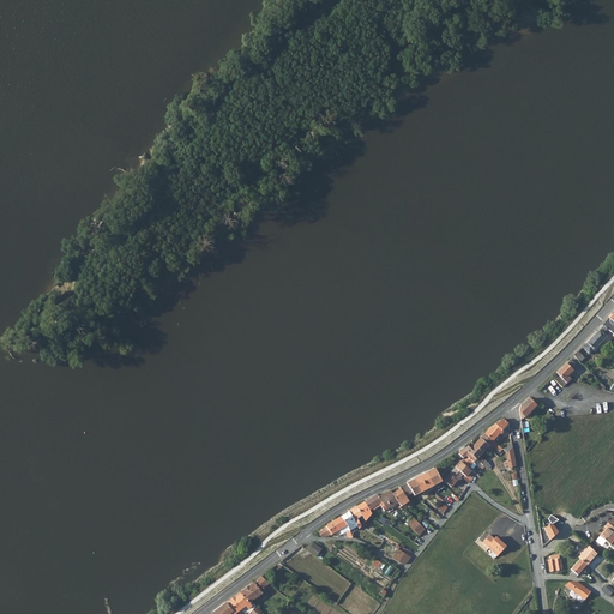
[(613,314),(606,324),(603,326),(605,327),(611,335),(613,337),(613,338),(613,314)]
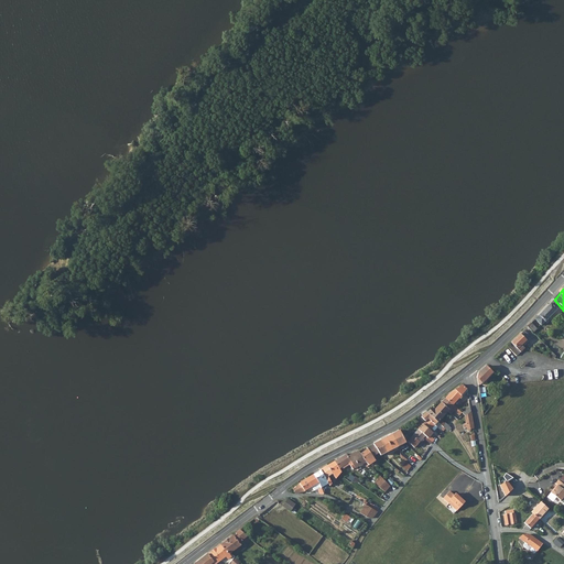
[(561,307),(555,301),(540,316),(535,320),(543,326),(561,307)]
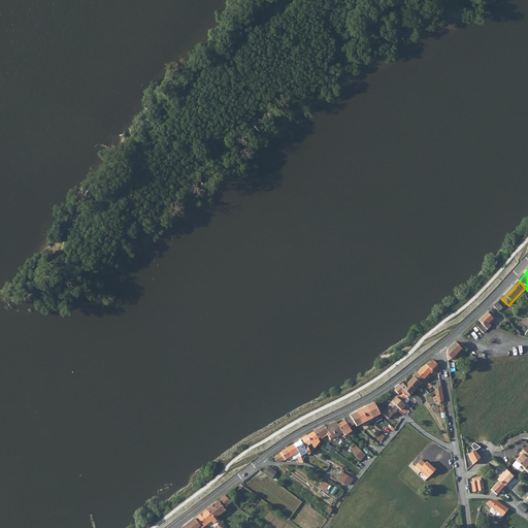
[(497,303),(494,306),(499,311),(503,308),(497,303)]
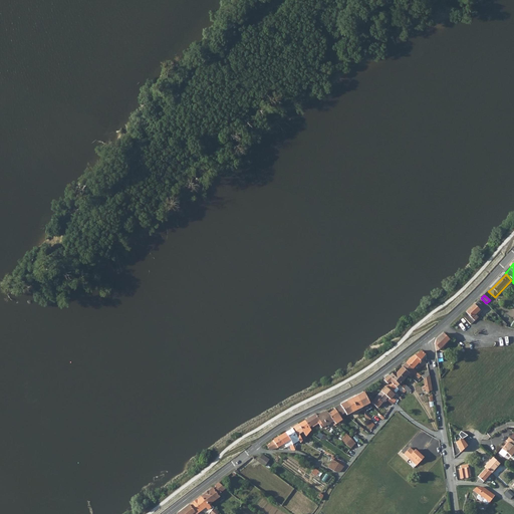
[(466,313),(467,314),(472,319),(475,322),(477,319),(478,319),(476,316),(484,307),(478,301),(466,313)]
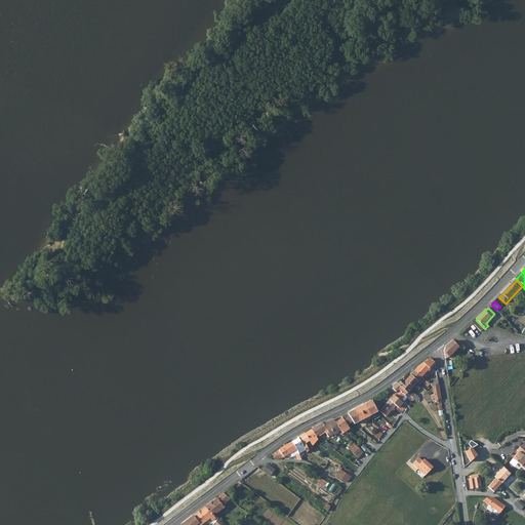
[(496,328),(501,330),(503,330),(508,323),(501,319),(496,328)]
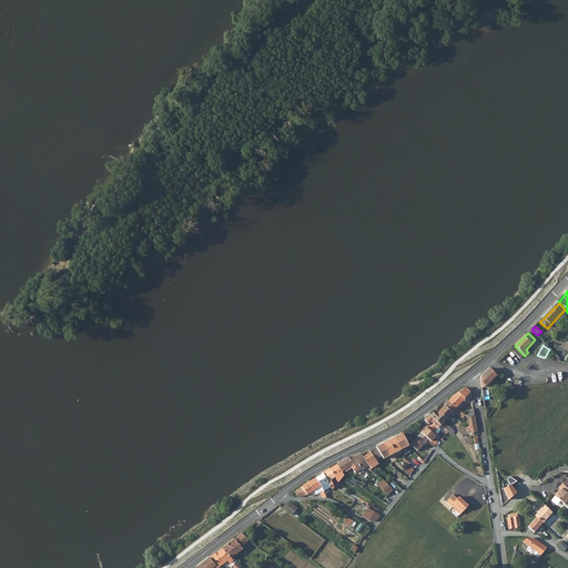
[(516,347),(511,351),(520,359),(525,356),(521,353),(516,347)]
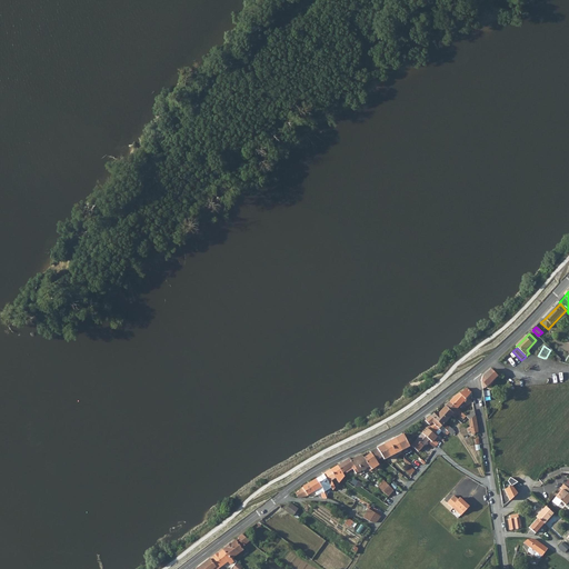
[(481,382),(488,387),(488,389),(490,388),(489,386),(492,381),(497,377),(491,370),(483,377),(481,382)]
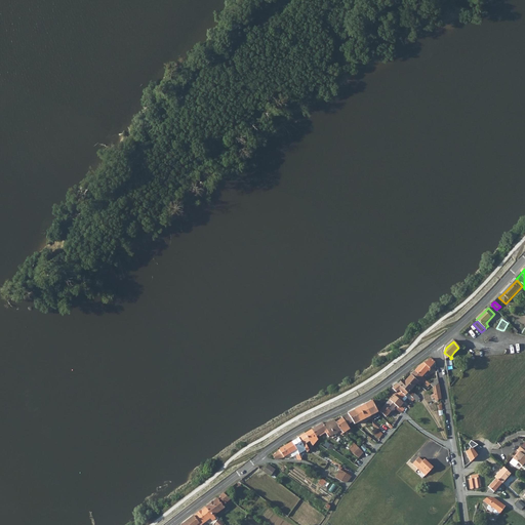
[(451,361),(451,359),(450,359),(450,357),(444,353),(447,372),(449,372),(449,370),(451,370),(451,366),(454,365),(453,361),(451,361)]
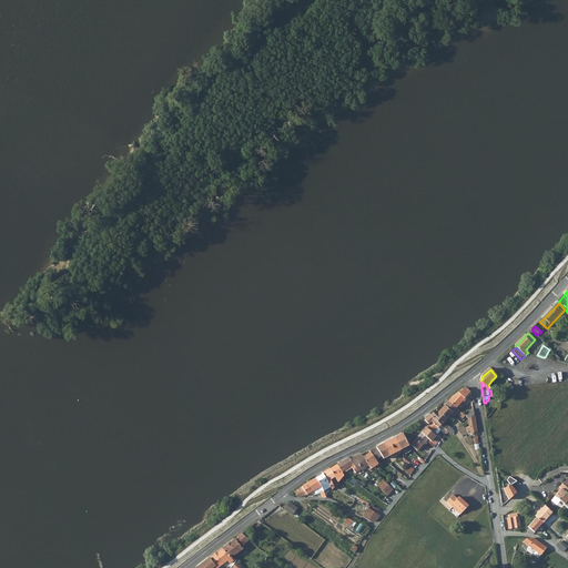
[(454,396),(449,402),(457,408),(470,393),(466,388),(454,396)]
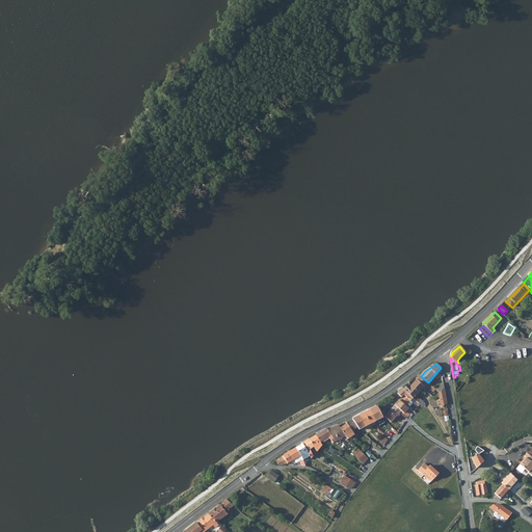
[(431,386),(428,382),(421,376),(417,379),(424,387),(426,386),(429,389),(431,386)]
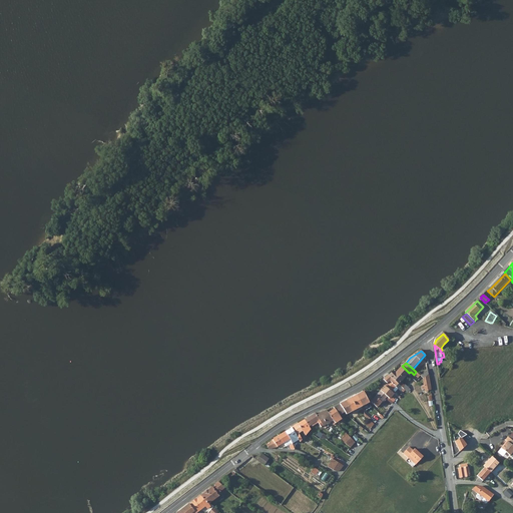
[(403,380),(409,373),(402,366),(396,374),(393,372),(390,376),(399,385),(408,394),(411,390),(406,386),(405,386),(403,384),(405,382),(403,380)]
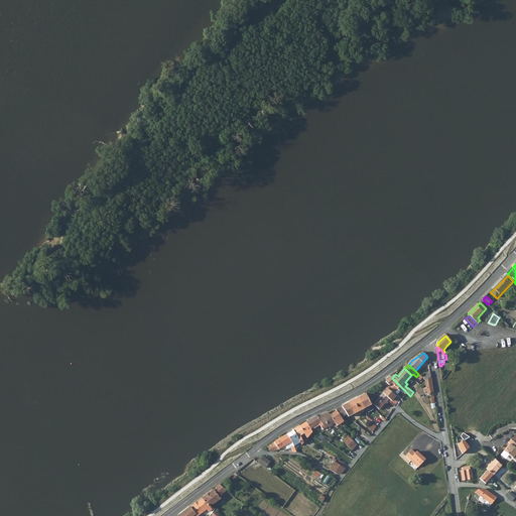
[(428,395),(434,393),(431,377),(431,378),(426,381),(425,382),(427,389),(424,389),(425,393),(427,392),(428,395)]
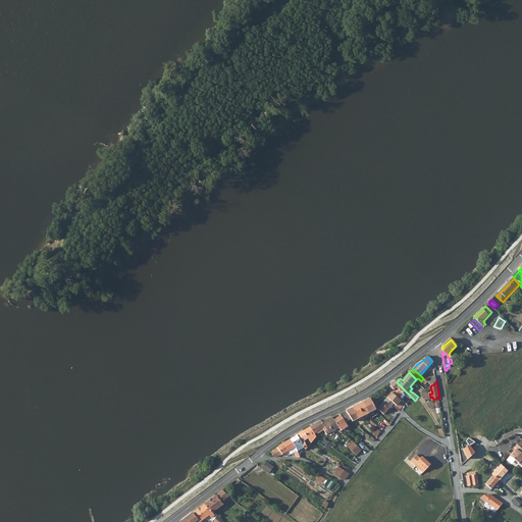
[(403,395),(406,392),(397,382),(396,382),(390,386),(395,390),(397,388),(403,395)]
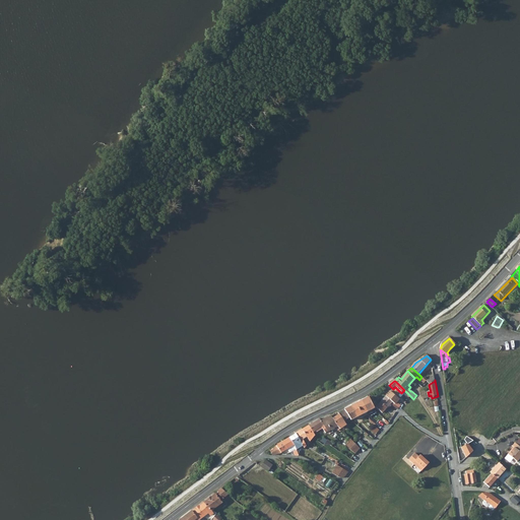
[(398,396),(401,393),(395,387),(393,389),(390,392),(399,400),(401,398),(398,396)]
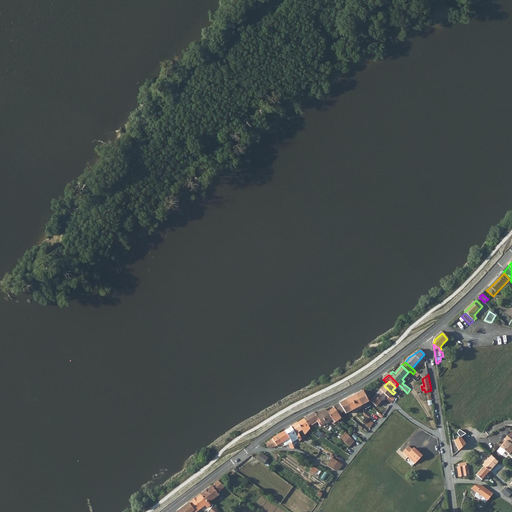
[(393,394),(384,386),(380,391),(386,397),(390,400),(392,402),(394,400),(390,397),(393,394)]
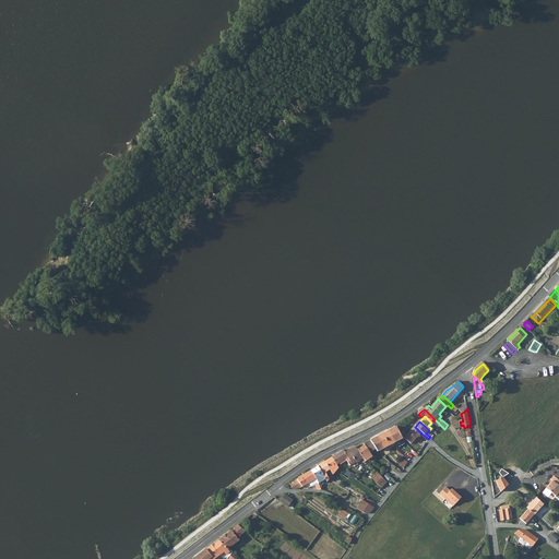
[(403,440),(404,439),(396,427),(390,430),(396,443),(403,440)]
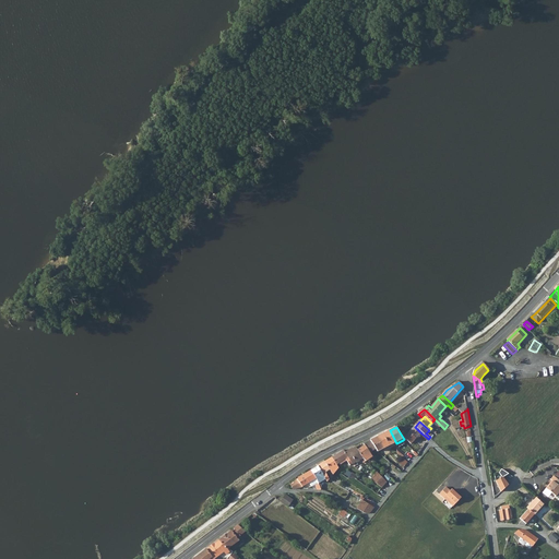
[(425,439),(426,437),(421,433),(415,427),(411,432),(417,439),(420,435),(425,439)]
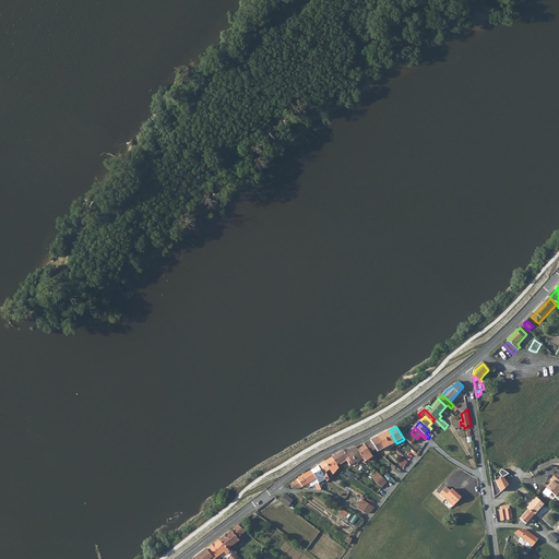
[(383,450),(396,443),(390,430),(378,437),(383,450)]
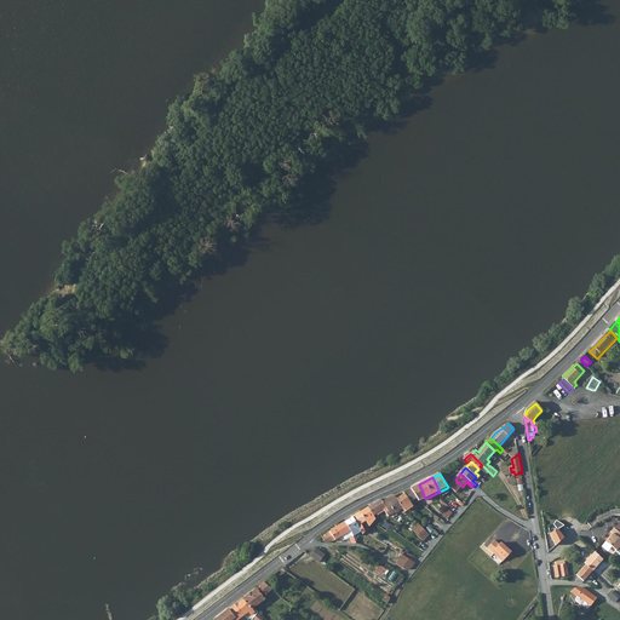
[(457,493),(463,487),(455,480),(449,487),(457,493)]
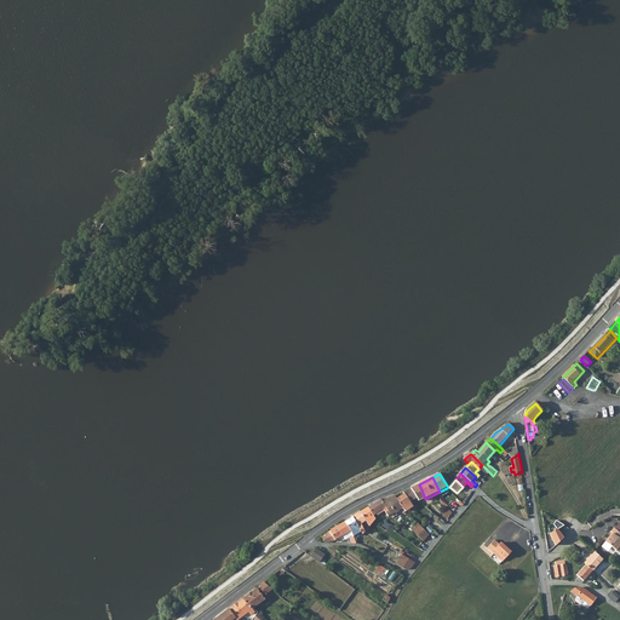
[(411,488),(418,499),(420,501),(425,499),(419,484),(411,488)]
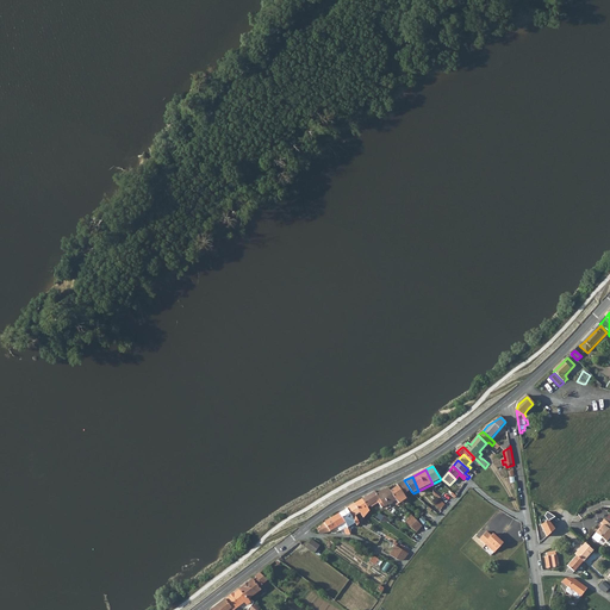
[(405,495),(411,491),(404,480),(397,485),(398,486),(405,495)]
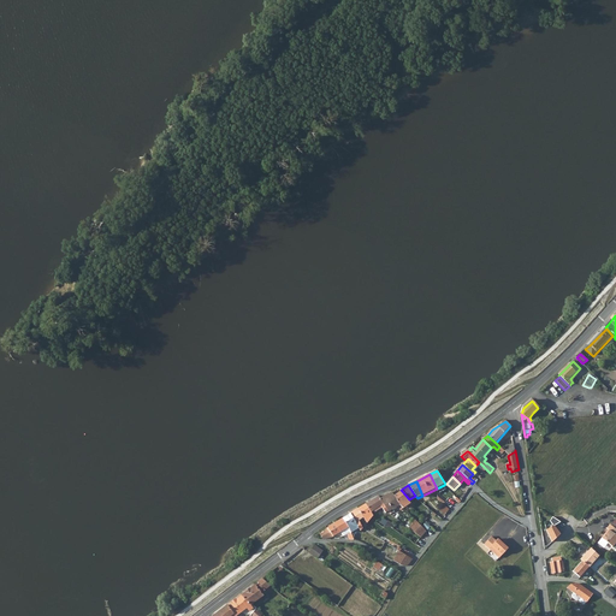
[(402,491),(395,496),(400,505),(402,508),(409,504),(406,501),(409,499),(402,491)]
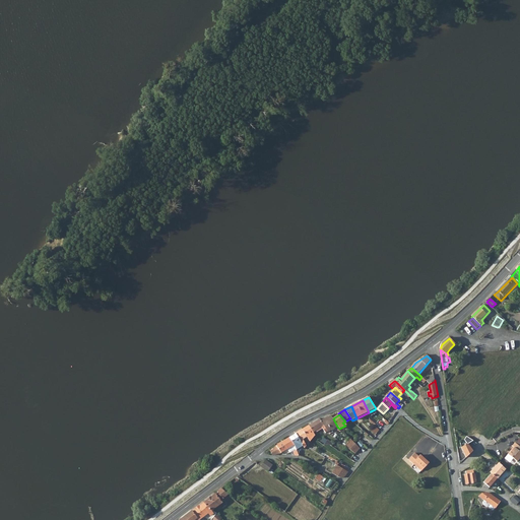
[(324,419),(330,430),(331,431),(335,428),(338,432),(340,431),(337,427),(333,418),(331,416),(324,419)]
